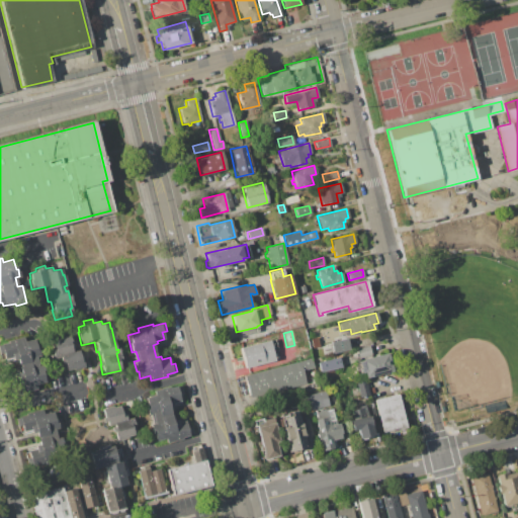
[(55,347),(53,340),(69,336),(73,351),(77,350),(82,366),(67,370),(65,363),(63,363),(60,355),(54,357),(52,348),(55,347)]
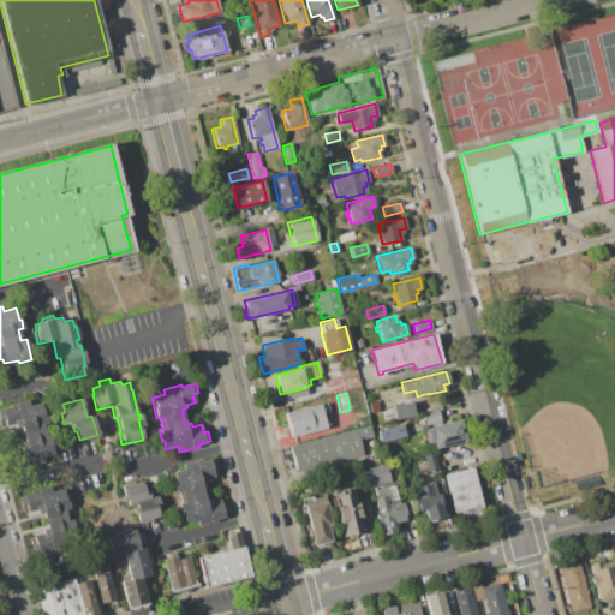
[(0,408),(9,407),(7,405),(28,400),(29,406),(40,402),(42,411),(45,411),(47,423),(42,424),(45,435),(49,434),(54,453),(42,457),(43,461),(10,470),(7,459),(13,458),(12,449),(19,447),(19,443),(24,442),(21,428),(16,429),(15,424),(5,427),(3,419),(0,419),(0,408)]
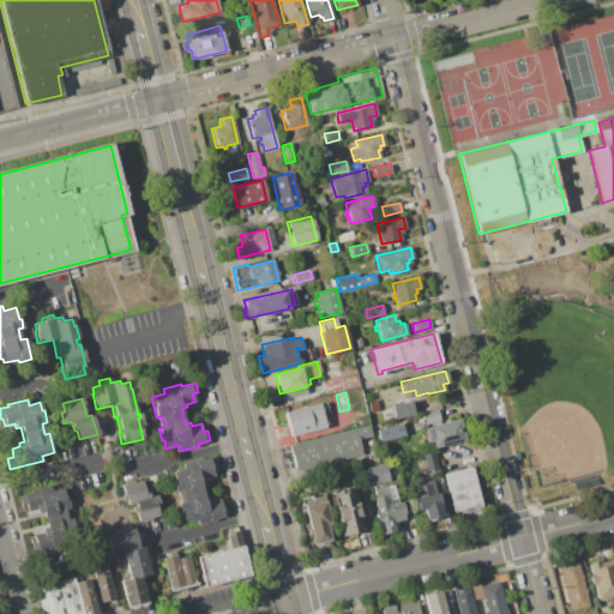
[(410,401),(414,414),(395,419),(391,405),(410,401)]
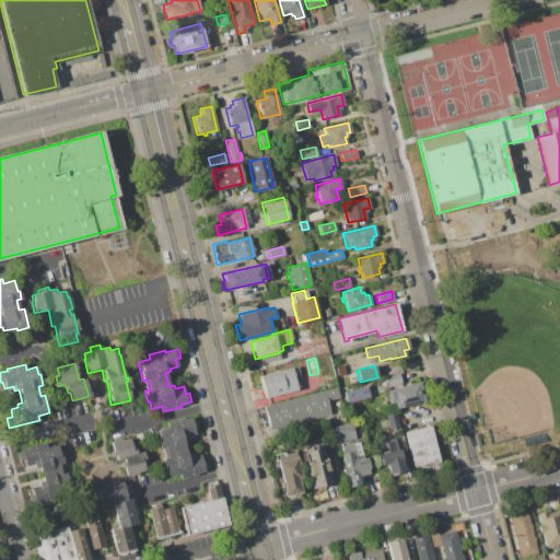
[(296,366),(301,382),(298,383),(298,386),(296,386),(296,389),(265,397),(259,375),(296,366)]
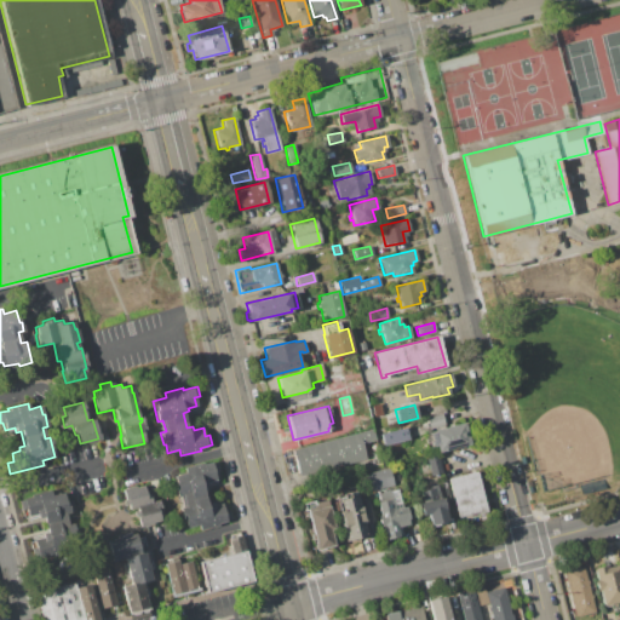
[(441,413),(443,424),(429,428),(426,418),(441,413)]
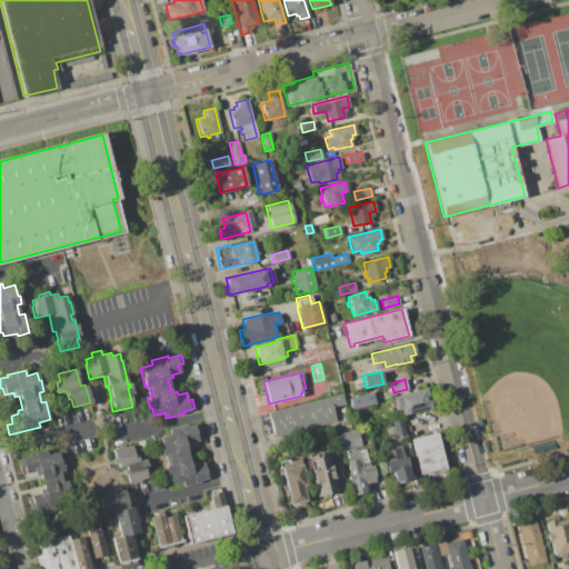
[(397,396),(397,395),(425,388),(430,407),(401,415),(400,409),(396,409),(392,397),(397,396)]
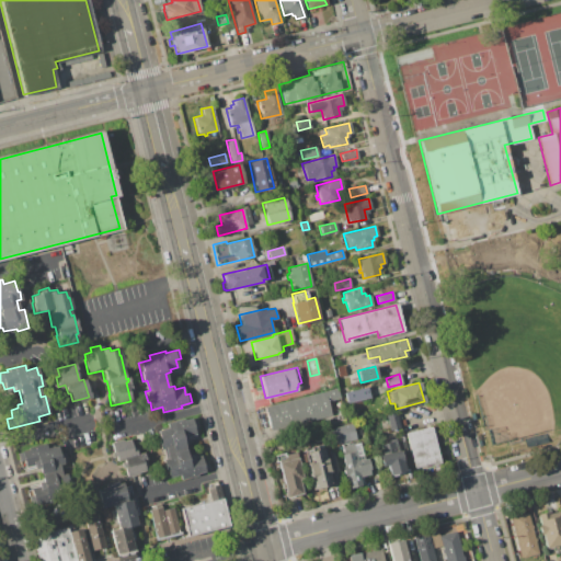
[(336,388),(340,398),(328,401),(331,414),(270,431),(264,407),(336,388)]
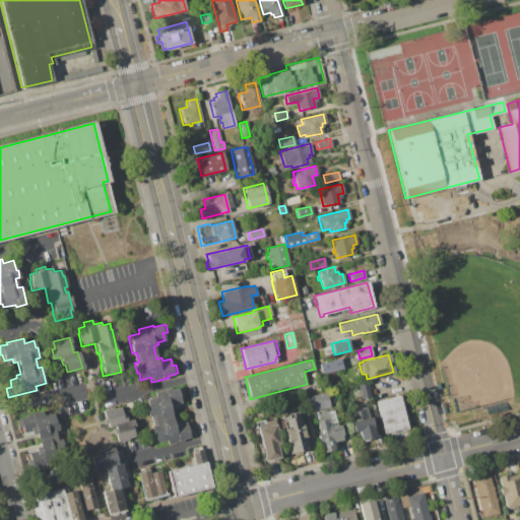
[(367,382),(370,397),(360,399),(356,383),(367,382)]
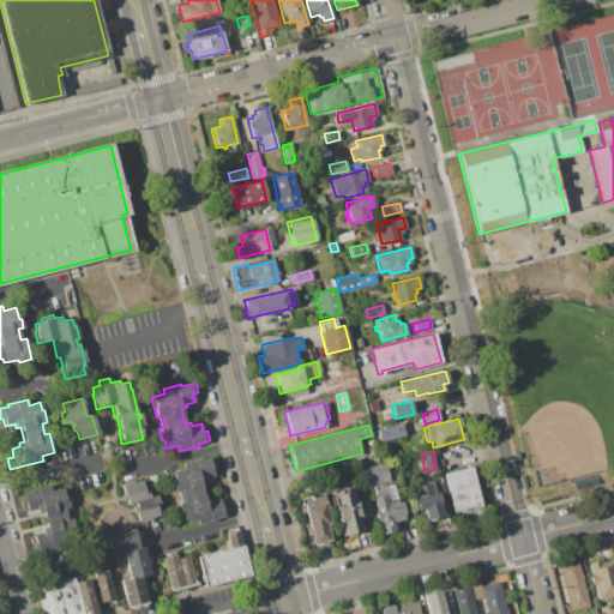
[(217,518),(217,521),(197,525),(196,519),(185,522),(182,513),(180,515),(178,503),(182,501),(180,491),(175,492),(170,470),(182,468),(181,462),(199,458),(200,459),(209,458),(214,457),(216,467),(211,468),(212,476),(204,479),(205,481),(200,482),(204,498),(209,497),(210,500),(220,498),(222,506),(226,505),(229,515),(217,518)]
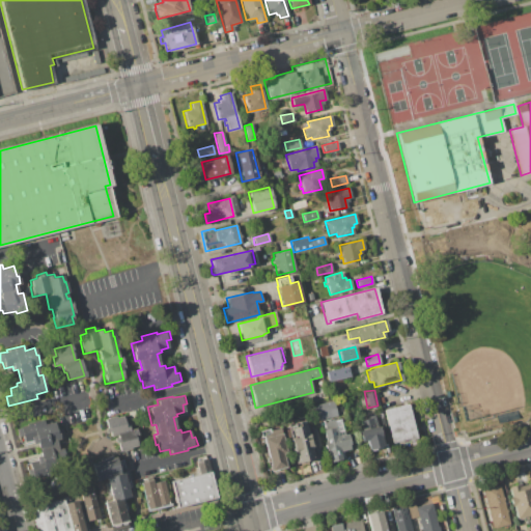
[(332,399),(336,416),(314,421),(310,404),(332,399)]
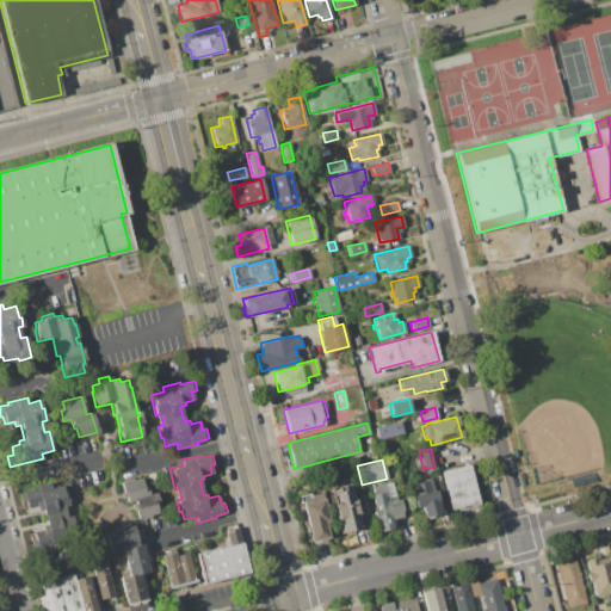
[(469,464),(479,504),(470,506),(470,505),(450,510),(440,471),(469,464)]
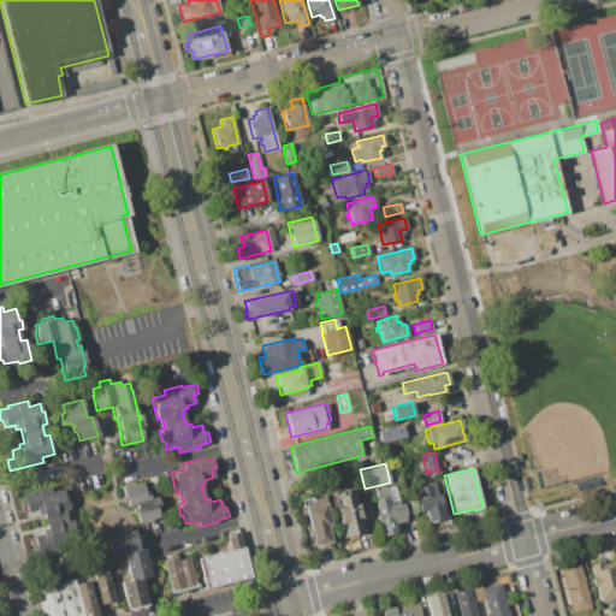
[(124,496),(122,486),(125,486),(124,484),(131,483),(132,484),(143,481),(147,497),(149,497),(150,498),(159,496),(161,509),(158,510),(160,520),(137,525),(135,511),(137,511),(135,505),(128,507),(126,501),(122,502),(120,497),(124,496)]
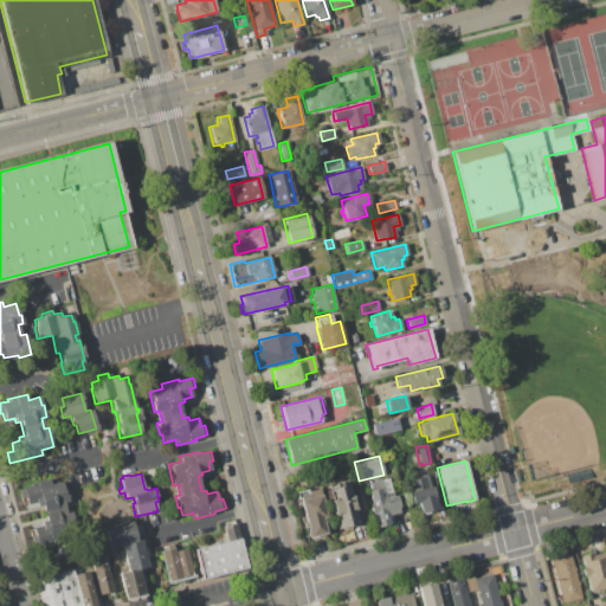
[(411,491),(408,481),(425,477),(427,488),(431,487),(437,510),(420,514),(418,503),(411,504),(408,491),(411,491)]
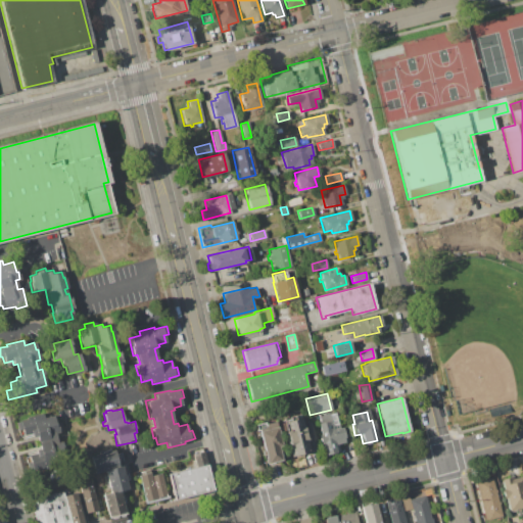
[(26,419),(26,417),(42,413),(44,418),(53,415),(54,422),(56,422),(59,432),(54,433),(57,442),(61,441),(65,458),(55,461),(56,465),(28,472),(26,463),(31,462),(29,455),(36,453),(35,449),(40,448),(37,436),(32,437),(31,433),(22,435),(21,429),(17,430),(15,421),(26,419)]
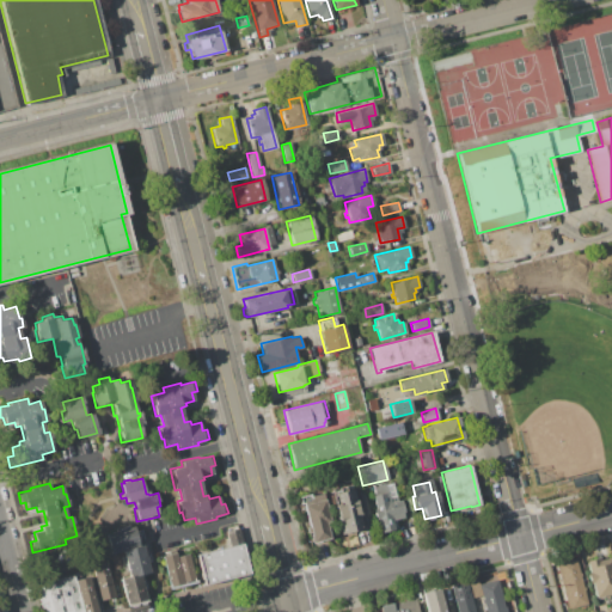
[(331,496),(330,489),(354,483),(356,490),(353,491),(355,503),(356,503),(357,505),(365,503),(369,525),(361,527),(362,528),(338,534),(329,496),(331,496)]
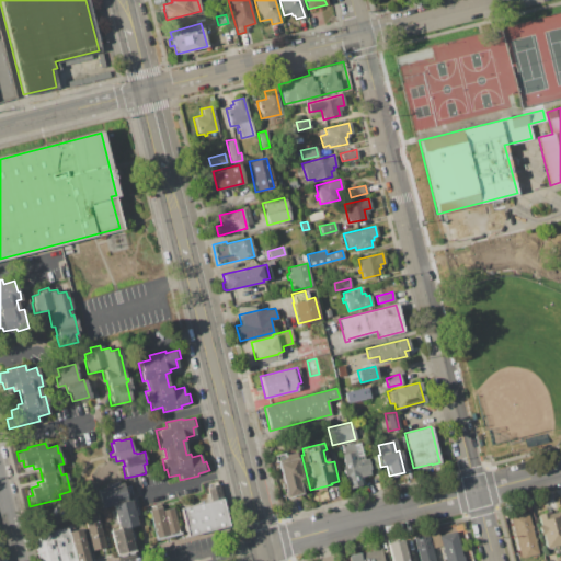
[(352,443),(356,460),(366,458),(370,472),(357,476),(359,484),(348,488),(345,474),(343,474),(341,466),(343,465),(341,454),(342,454),(341,446),(352,443)]
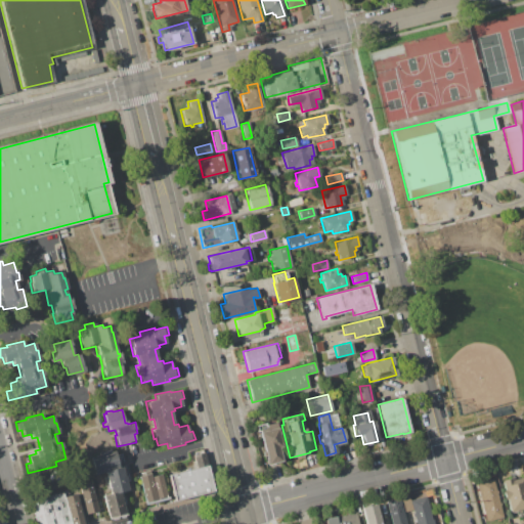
[(265,424),(275,422),(280,446),(277,447),(281,461),(266,464),(264,455),(262,456),(262,452),(264,451),(259,430),(257,431),(256,426),(265,424)]
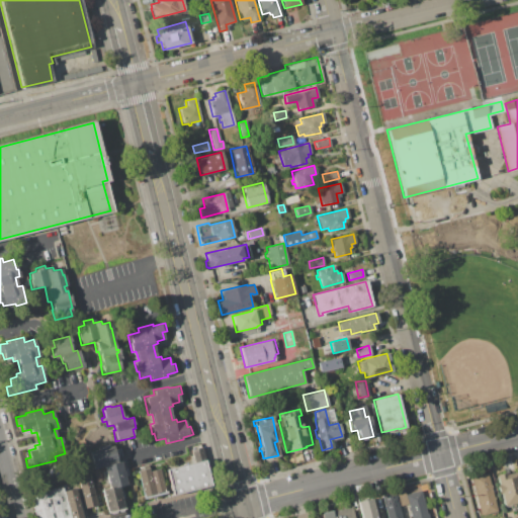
[(96,449),(96,447),(107,444),(108,447),(112,446),(116,461),(120,460),(126,485),(118,487),(124,508),(107,512),(101,490),(109,488),(103,466),(94,468),(89,451),(96,449)]
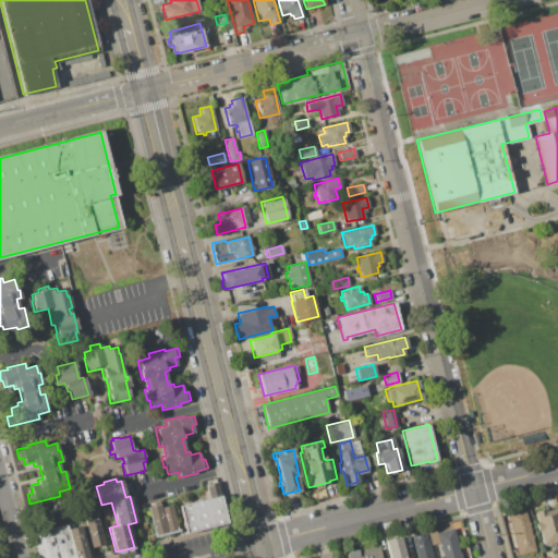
[(207,499),(204,485),(217,482),(227,523),(185,533),(179,506),(207,499)]
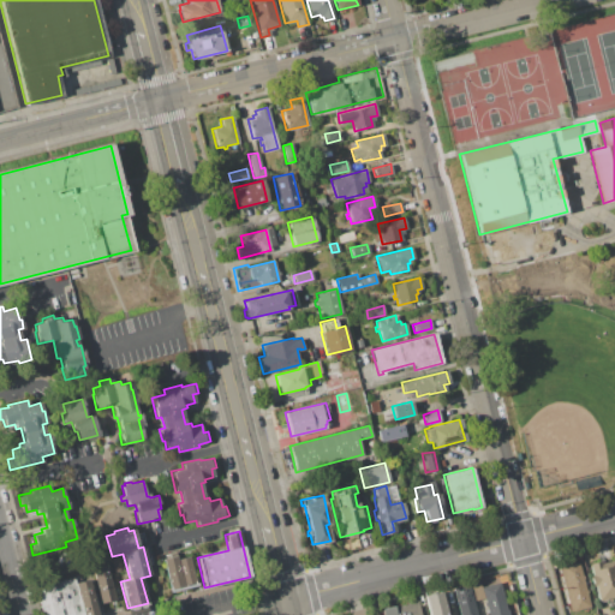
[(175,555),(177,559),(189,556),(196,584),(171,590),(162,559),(175,555)]
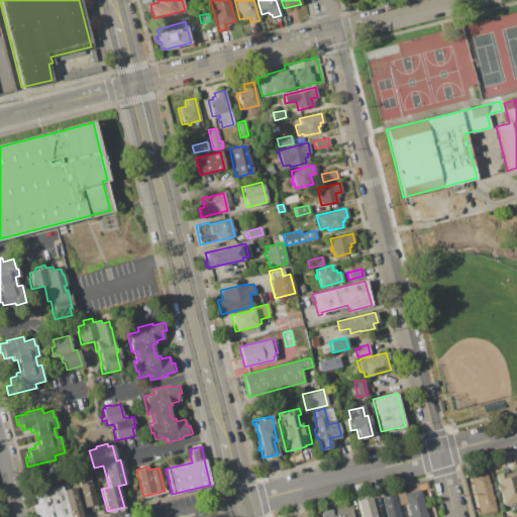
[(497,484),(495,475),(504,472),(505,474),(515,472),(516,480),(516,508),(510,510),(509,503),(503,505),(500,493),(497,493),(495,484),(497,484)]
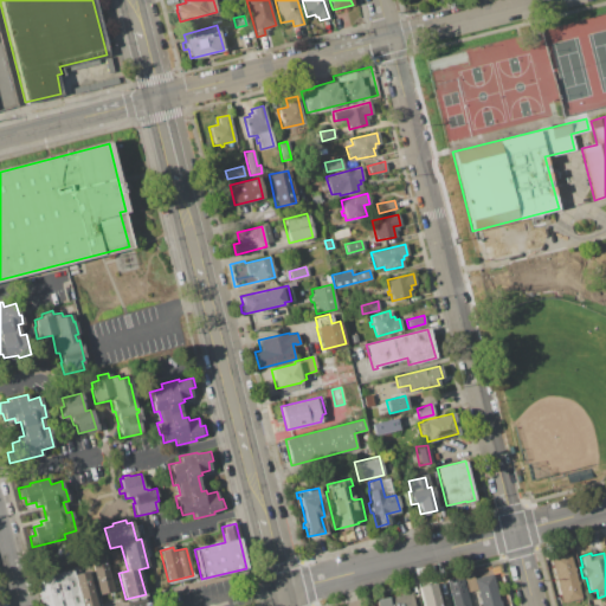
[(569,554),(573,567),(574,567),(575,571),(573,571),(575,581),(578,580),(578,584),(577,584),(580,598),(561,601),(550,559),(569,554)]
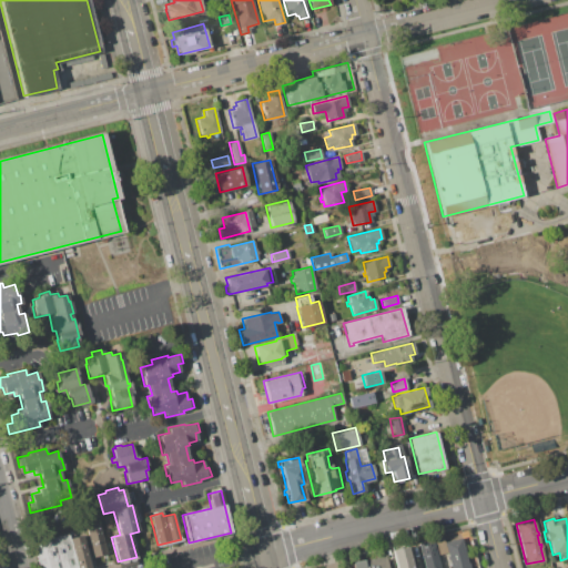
[(99,526),(105,553),(92,556),(85,529),(99,526)]
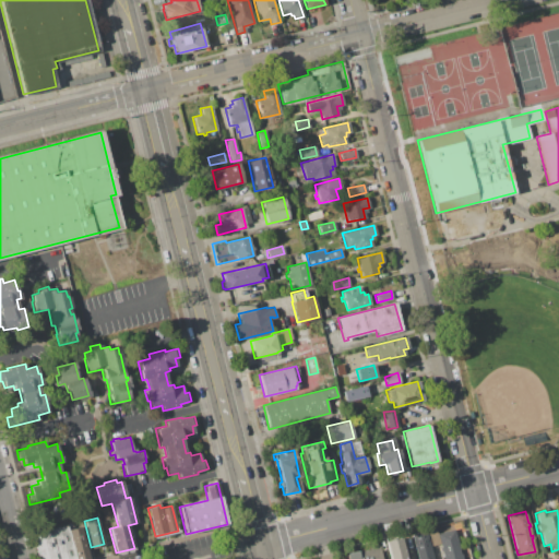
[(67,525),(68,530),(74,558),(37,558),(32,534),(67,525)]
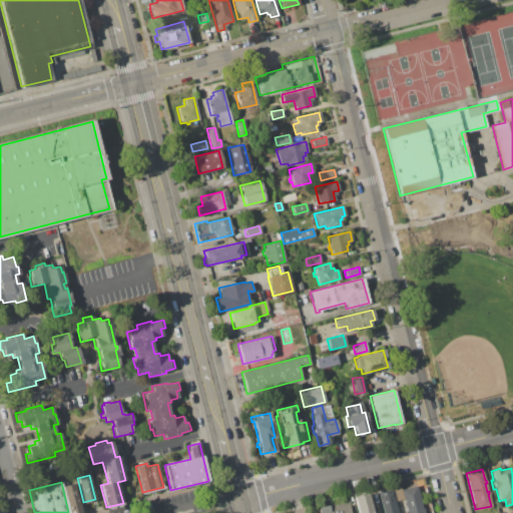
[(74,483),(80,512),(68,512),(62,486),(74,483)]
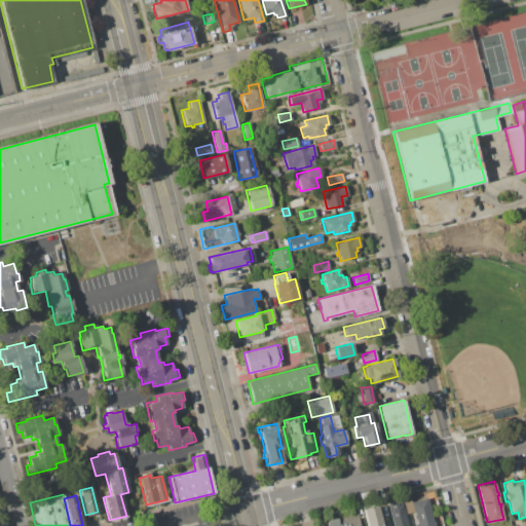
[(427,497),(435,525),(416,525),(416,524),(414,524),(414,522),(415,521),(413,512),(411,502),(427,497)]
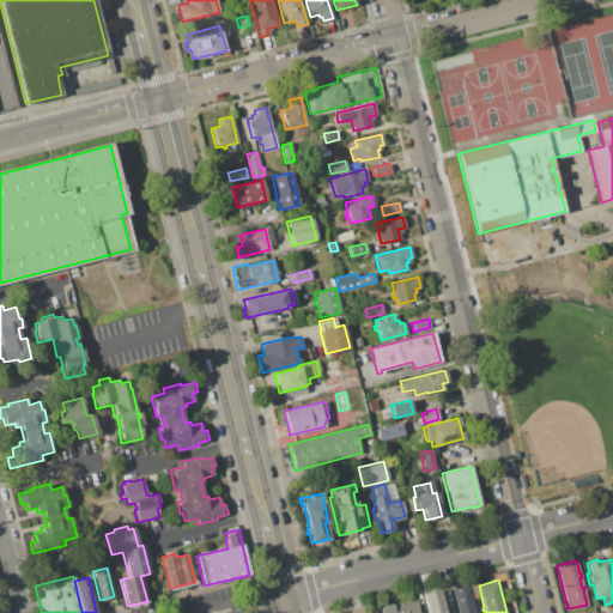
[(478,581),(479,586),(481,596),(473,599),(468,583),(478,581)]
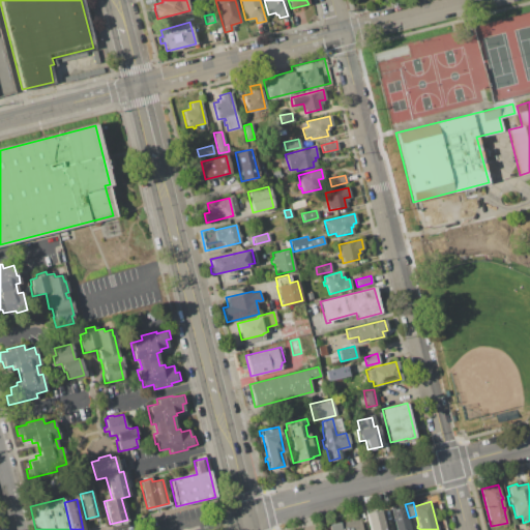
[(404,504),(409,529),(395,529),(390,507),(404,504)]
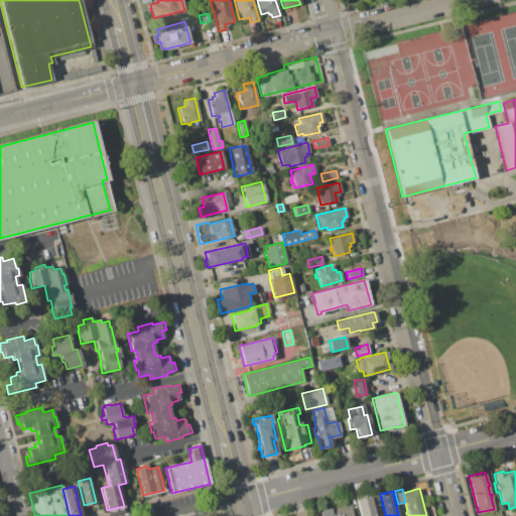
[(370,496),(374,515),(359,515),(356,500),(370,496)]
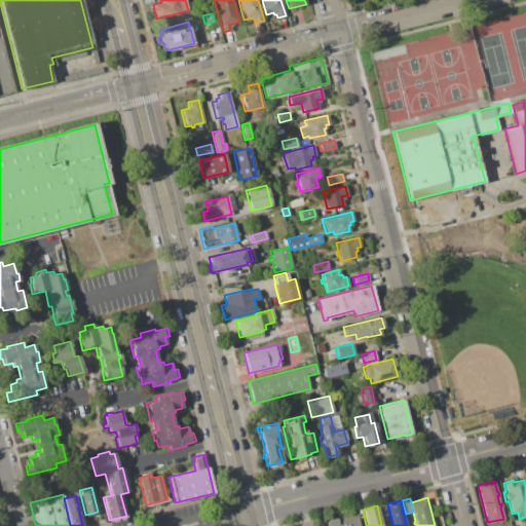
[(327,525),(326,521),(357,514),(360,525),(327,525)]
